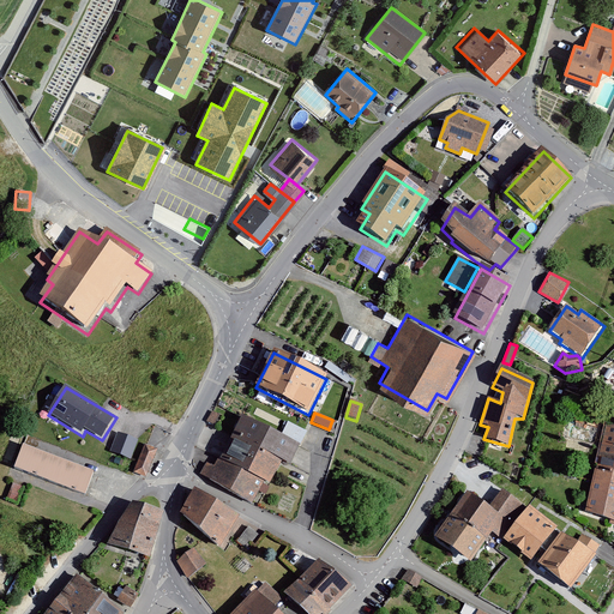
[(281,433),(241,414),(220,457),(264,481),(269,482),(282,457),(292,463),(301,444),(281,433)]
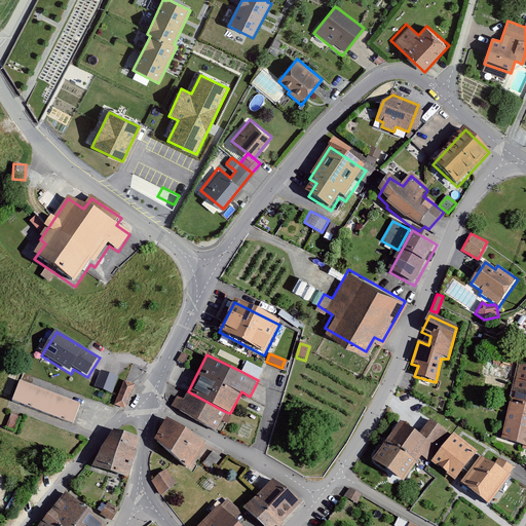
[(246,361),(240,371),(258,380),(264,370),(246,361)]
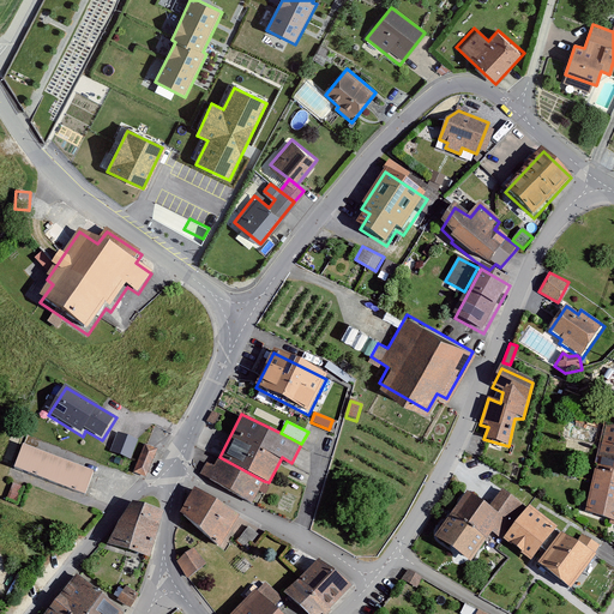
[(613,425),(606,423),(597,462),(613,465),(613,425)]
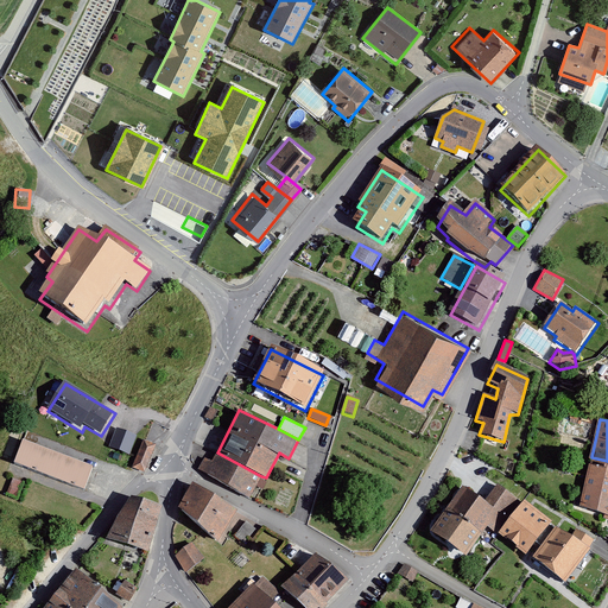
[(137,437),(116,430),(109,449),(130,457),(137,437)]
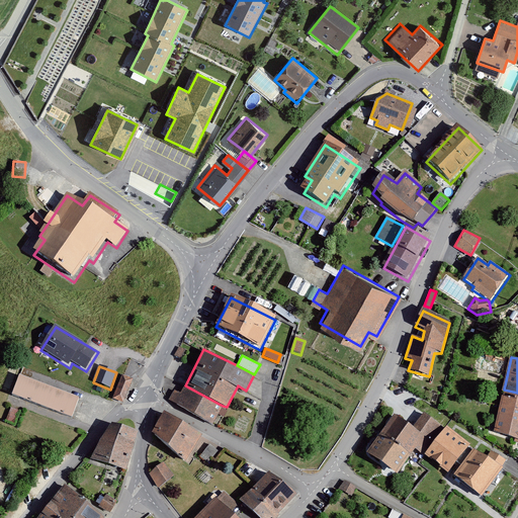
[(19,374),(11,396),(73,419),(81,398),(19,374)]
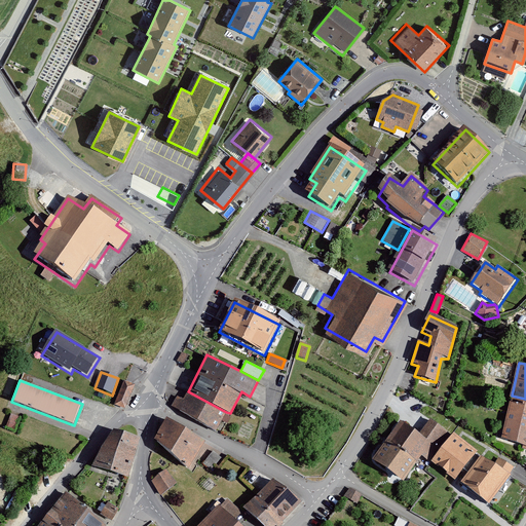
[(134,384),(122,380),(114,404),(124,408),(134,384)]
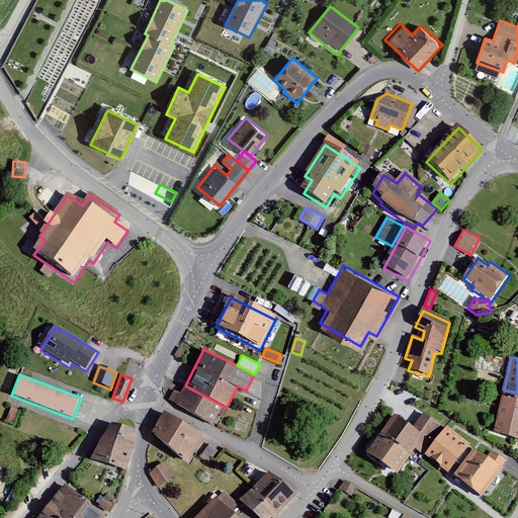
[(212,423),(223,406),(185,385),(180,394),(173,390),(168,399),(212,423)]
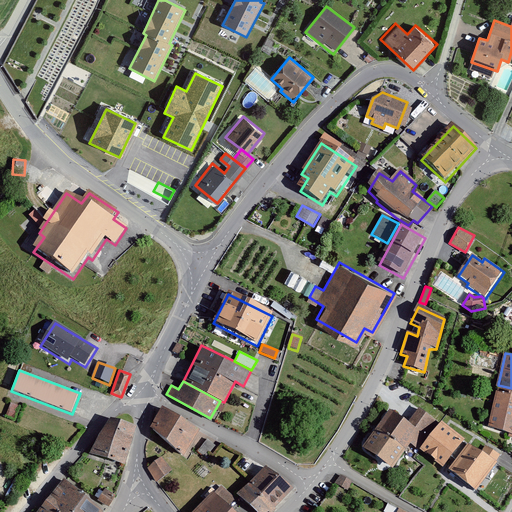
[(511,388),(498,385),(488,431),(511,436),(511,388)]
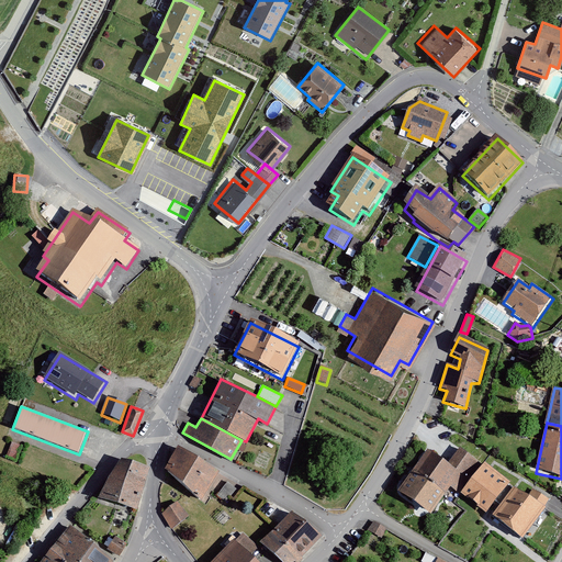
[(428,449),(395,491),(430,518),(475,460),(459,448),(447,463),(428,449)]
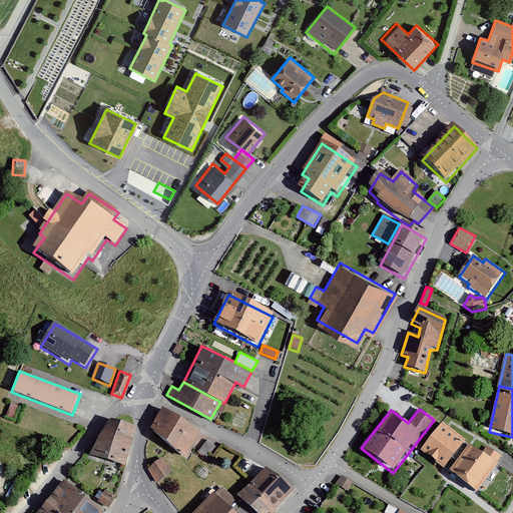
[(162,410),(151,431),(188,459),(200,435),(162,410)]
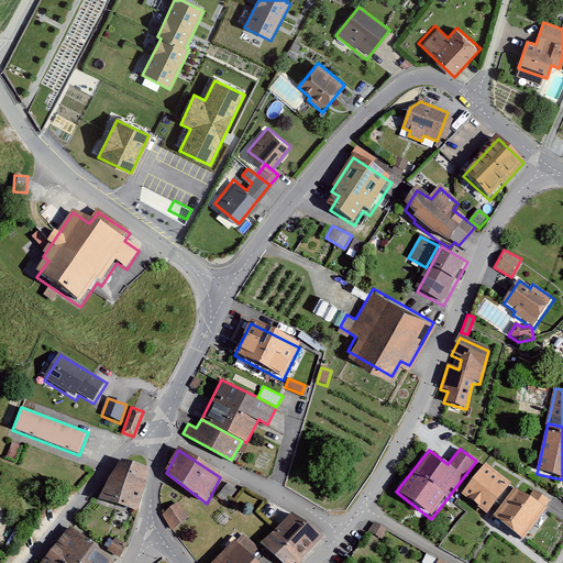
[(510,482),(485,462),(460,493),(485,512),(510,482)]
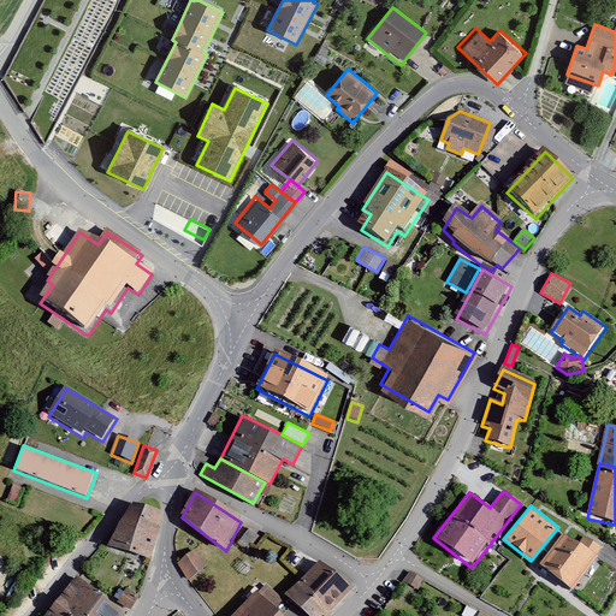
[(163,519),(135,509),(105,550),(147,566),(163,519)]
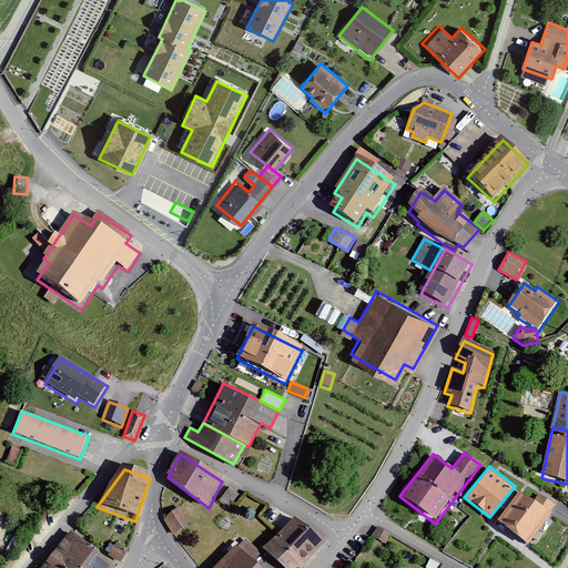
[(237,495),(227,488),(219,499),(229,507),(237,495)]
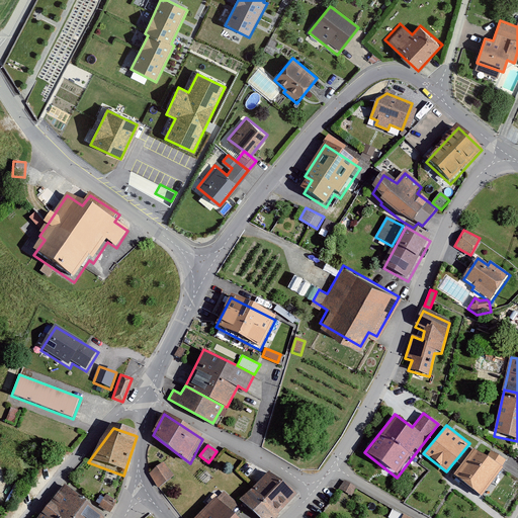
[(503,468),(475,448),(453,477),(482,497),(503,468)]
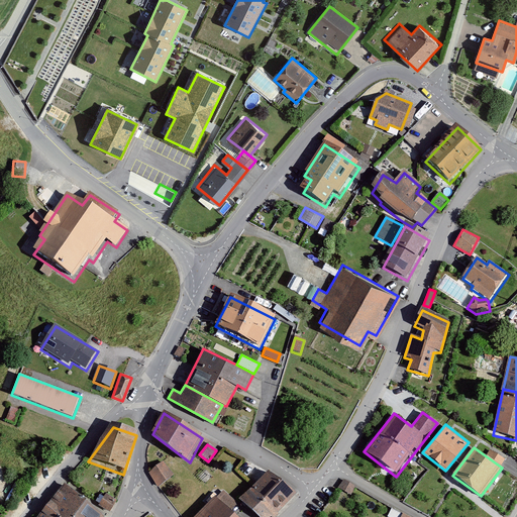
[(148,475),(158,487),(173,476),(163,462),(148,475)]
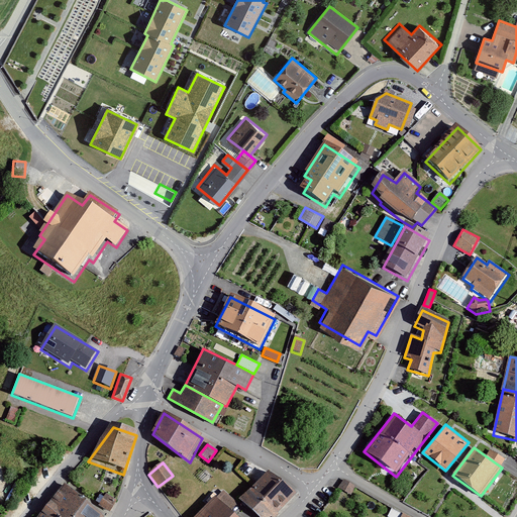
[(270,472),(240,503),(254,516),(274,516),(295,496),(270,472)]
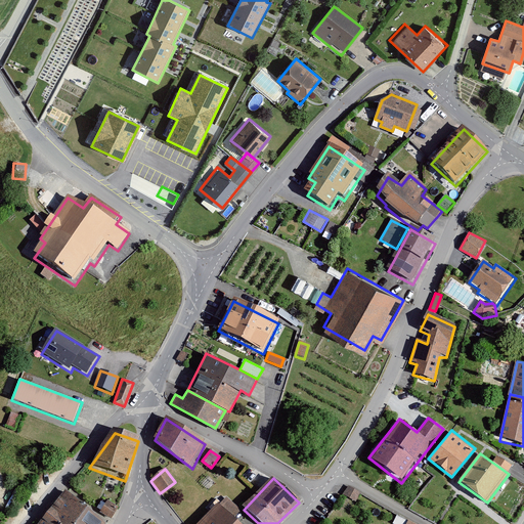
[(356,501),(361,492),(349,484),(343,493),(356,501)]
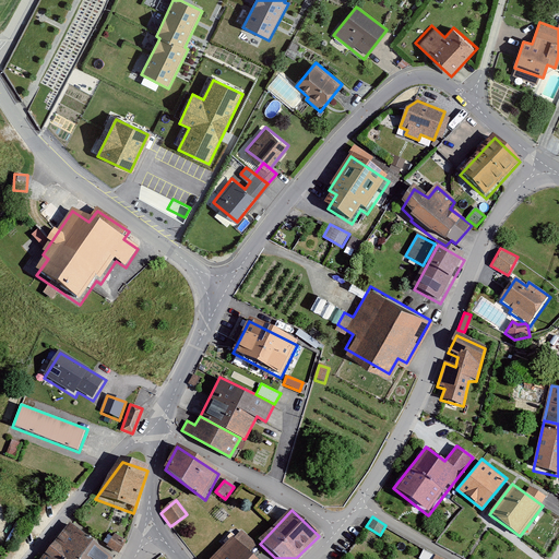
[(113,558),(116,556),(68,520),(38,558),(113,558)]
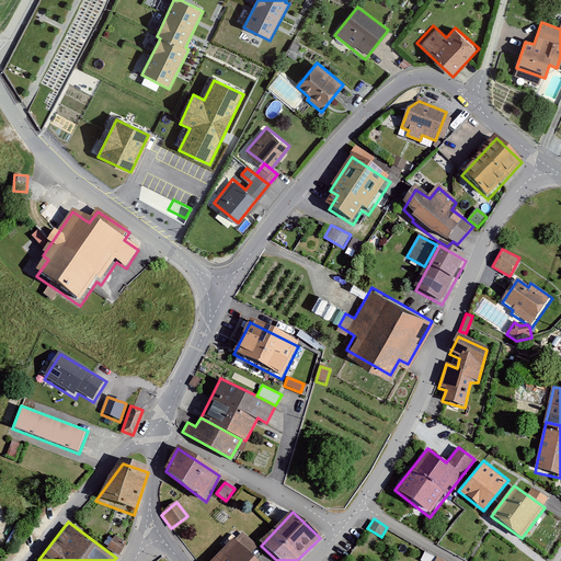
[(242,531),(236,538),(250,552),(256,546),(242,531)]
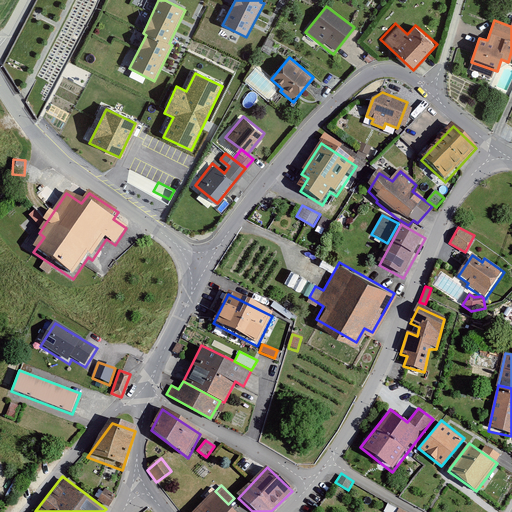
[(104,488),(98,498),(109,505),(115,495),(104,488)]
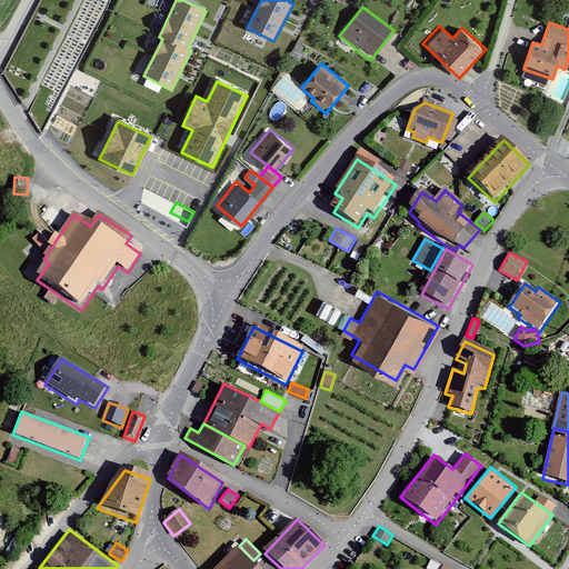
[(239,546),(213,568),(261,568),(253,560),(239,546)]
